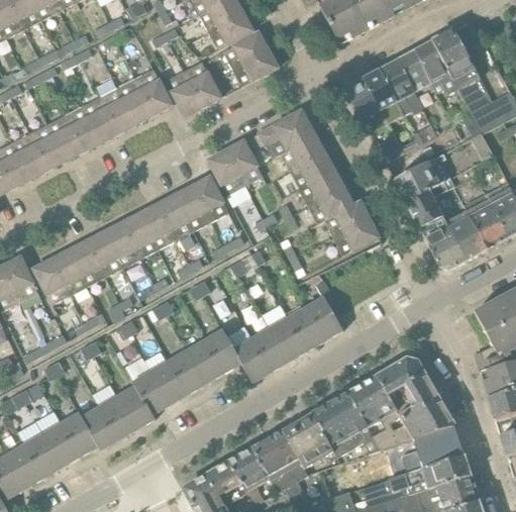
[(0,25),(6,36),(23,28),(8,0),(0,0),(0,25)]
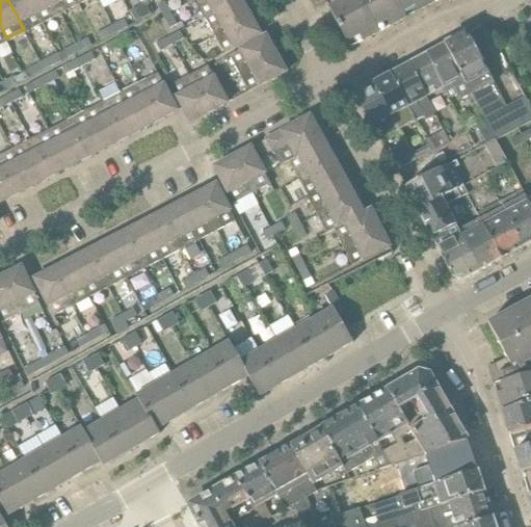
[(8,0),(24,29),(43,19),(33,0),(8,0)]
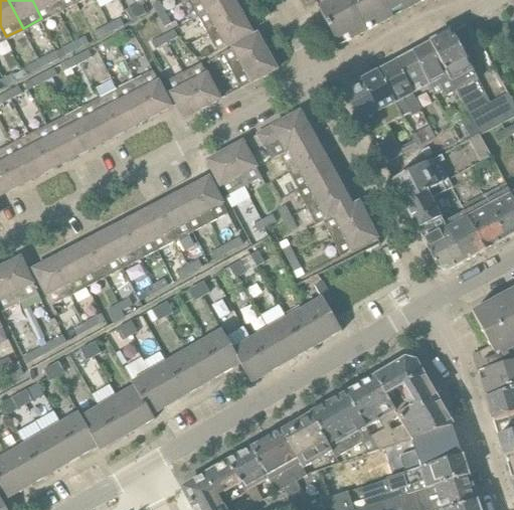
[(32,0),(41,18),(58,9),(53,0),(32,0)]
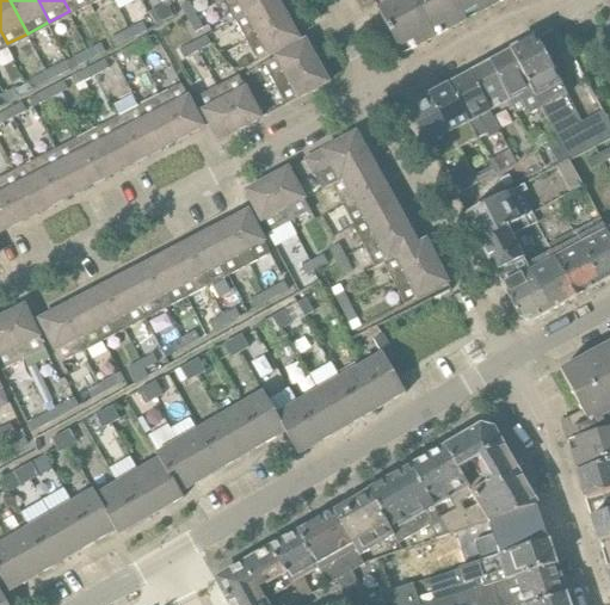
[(63,0),(69,11),(90,0),(63,0)]
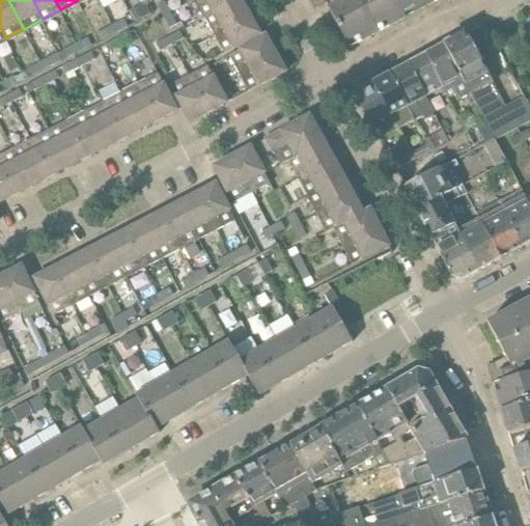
[(163,14),(170,9),(165,0),(159,0),(157,1),(163,14)]
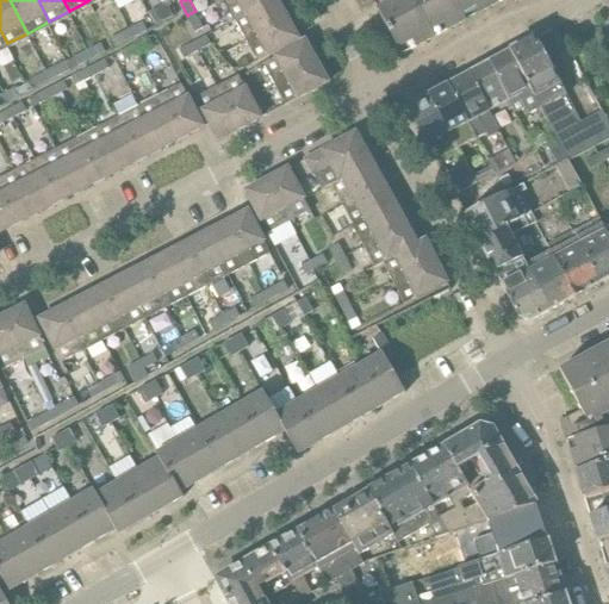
[(232,17),(234,16),(263,0),(223,0),(232,17)]
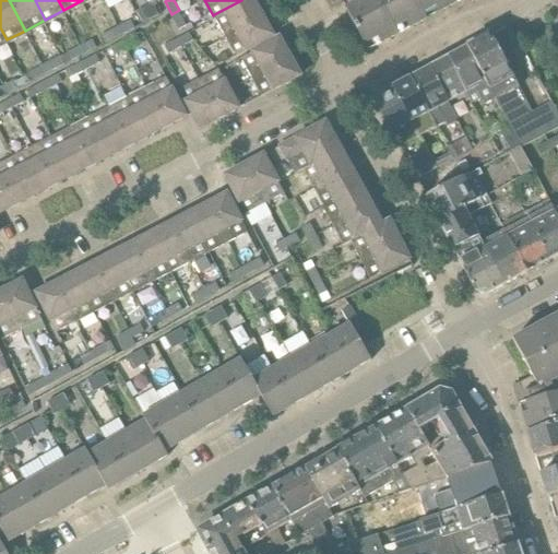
[(241,0),(214,14),(224,33),(262,13),(254,0),(241,0)]
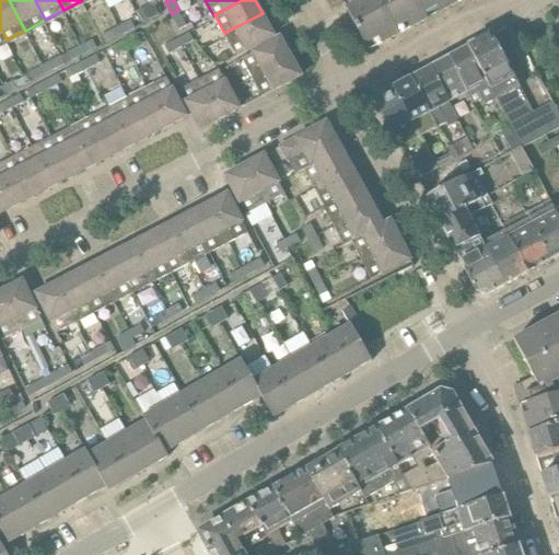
[(344,0),(346,3),(345,3),(368,46),(397,31),(381,0),(344,0)]
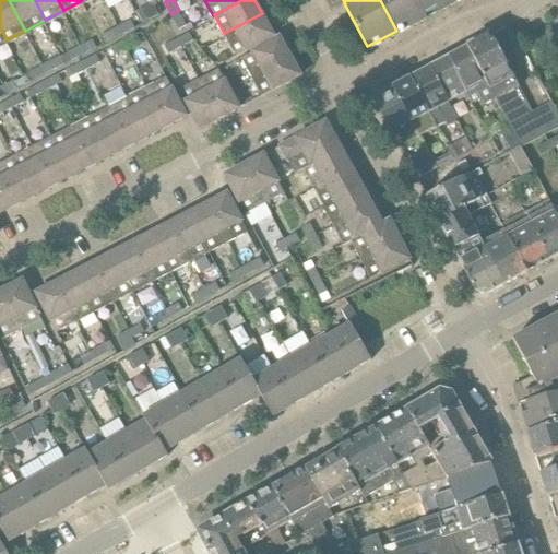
[(380,0),(396,31),(426,14),(418,0),(380,0)]
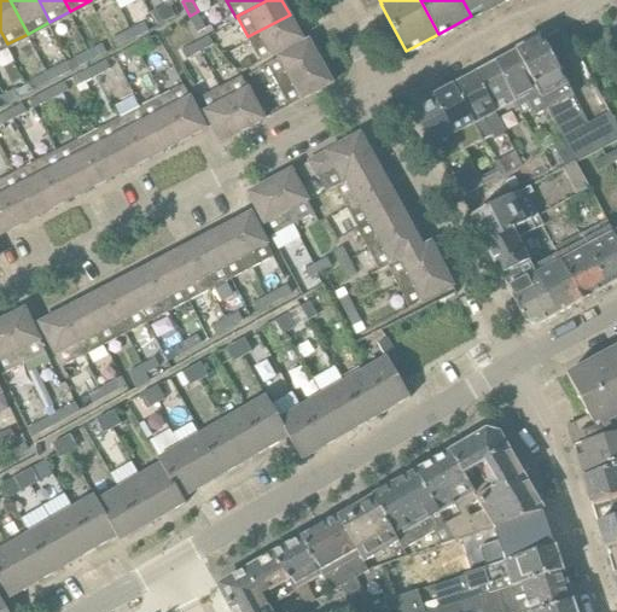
[(463,0),(471,16),(501,0),(463,0)]
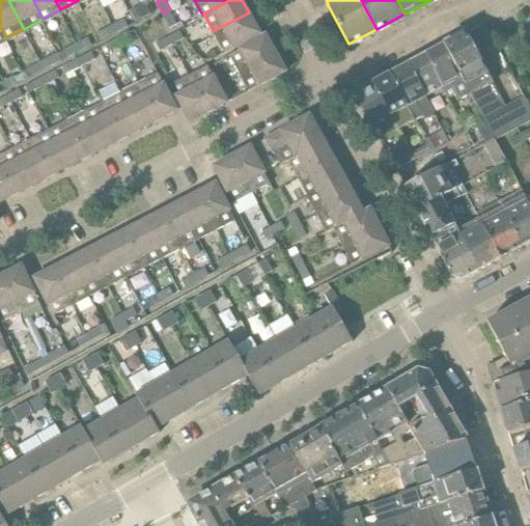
[(169,25),(176,21),(170,9),(163,14),(169,25)]
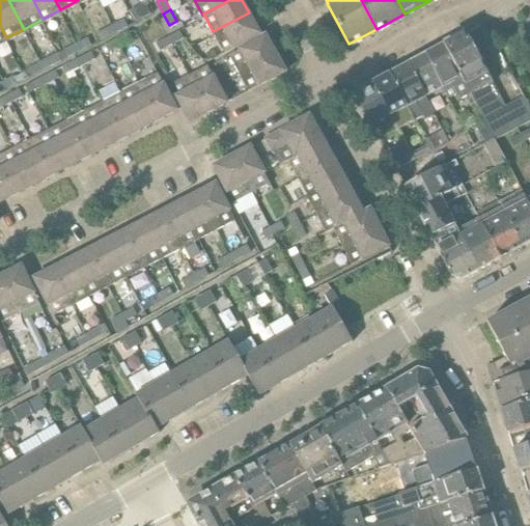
[(223,50),(258,30),(249,12),(213,31),(223,50)]
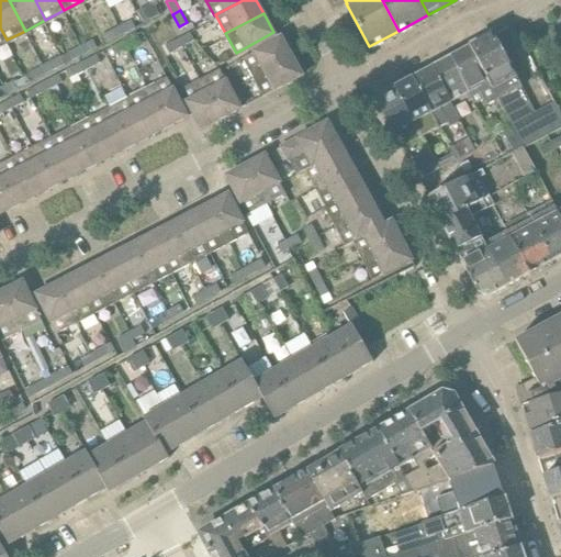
[(122,31),(134,24),(130,15),(118,22),(122,31)]
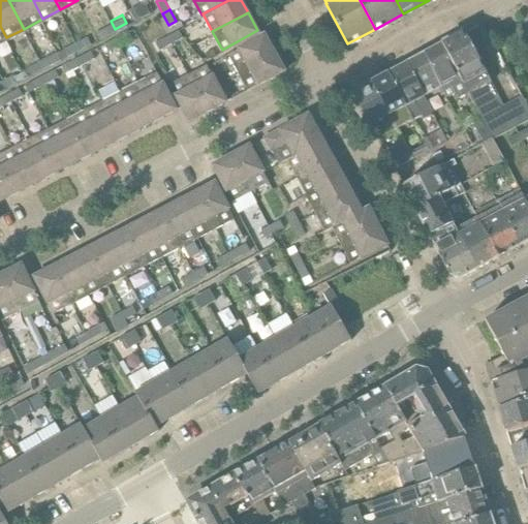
[(99,36),(115,29),(111,21),(95,29),(99,36)]
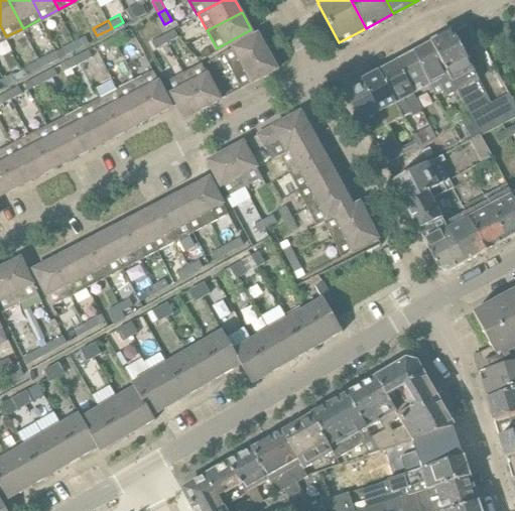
[(162,32),(166,39),(177,33),(174,26),(162,32)]
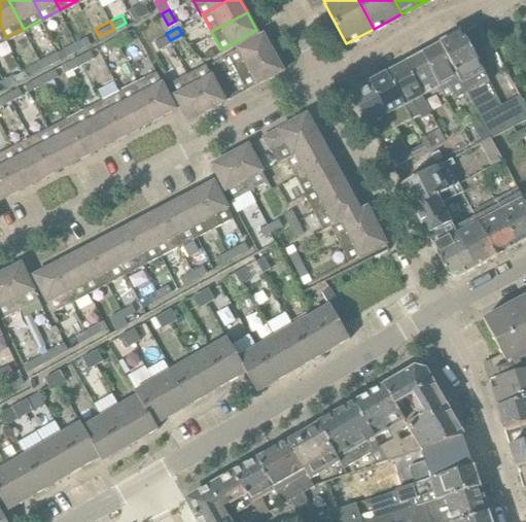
[(490,135),(525,115),(525,108),(518,93),(500,101),(488,77),(484,69),(463,28),(441,40),(466,91),(481,117),(490,135)]
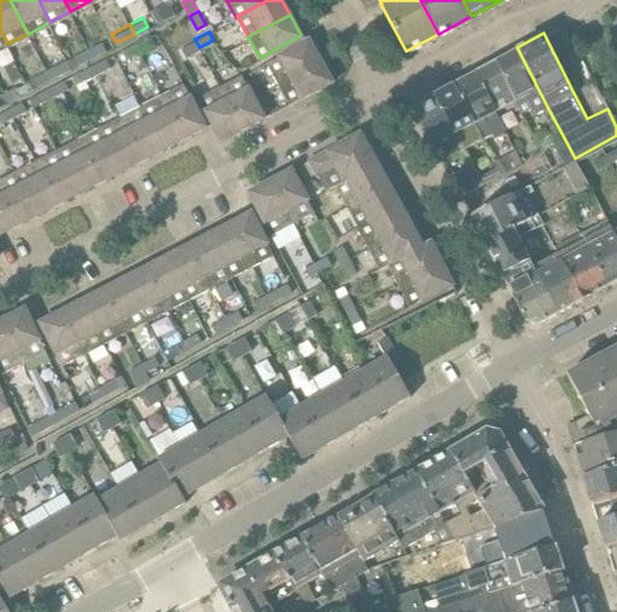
[(138,51),(152,44),(147,34),(133,41),(138,51)]
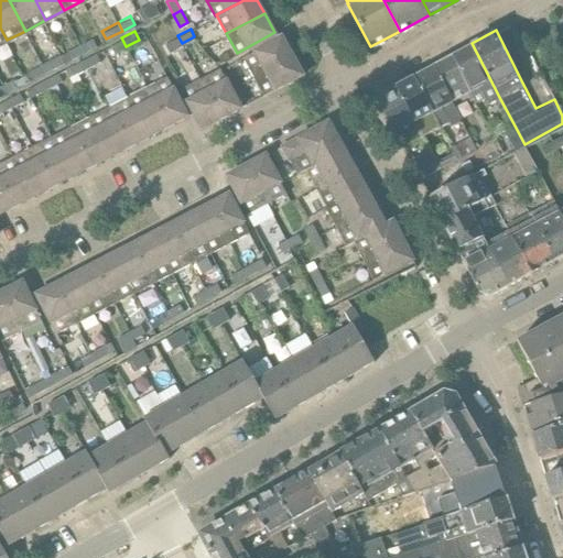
[(252,74),(291,53),(281,33),(241,55),(252,74)]
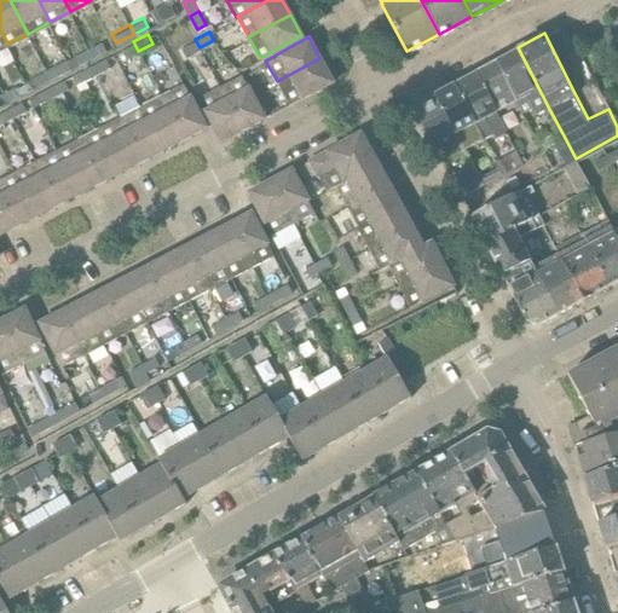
[(87,46),(92,56),(107,48),(102,39),(87,46)]
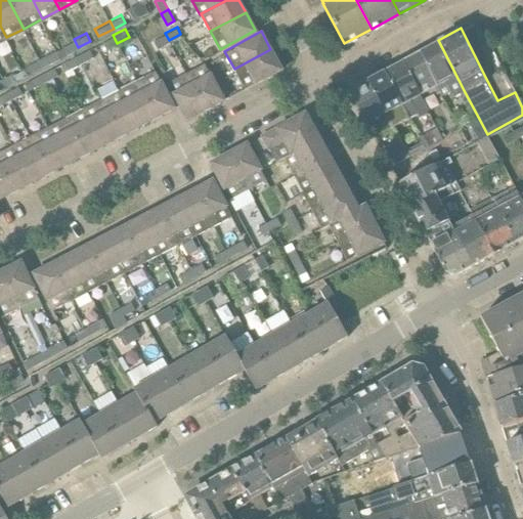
[(158,46),(169,40),(165,33),(154,39),(158,46)]
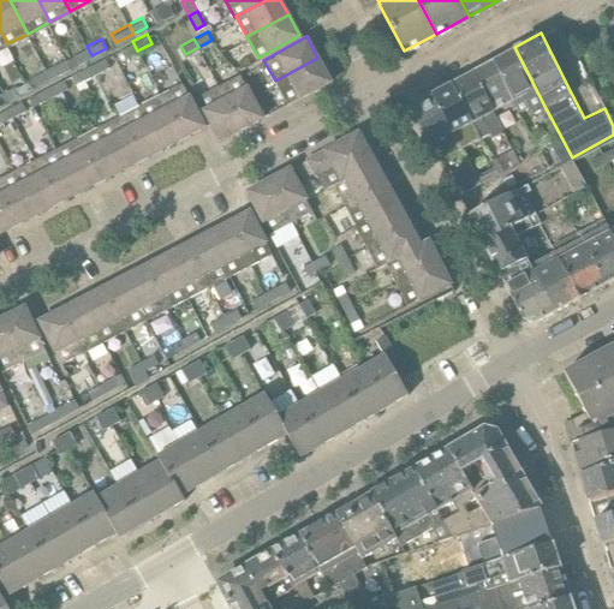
[(124,58),(137,51),(132,41),(119,48),(124,58)]
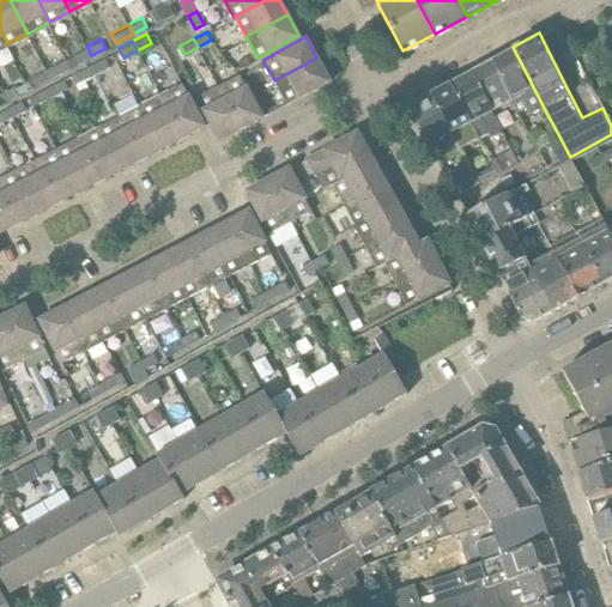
[(78,62),(91,55),(86,46),(73,53),(78,62)]
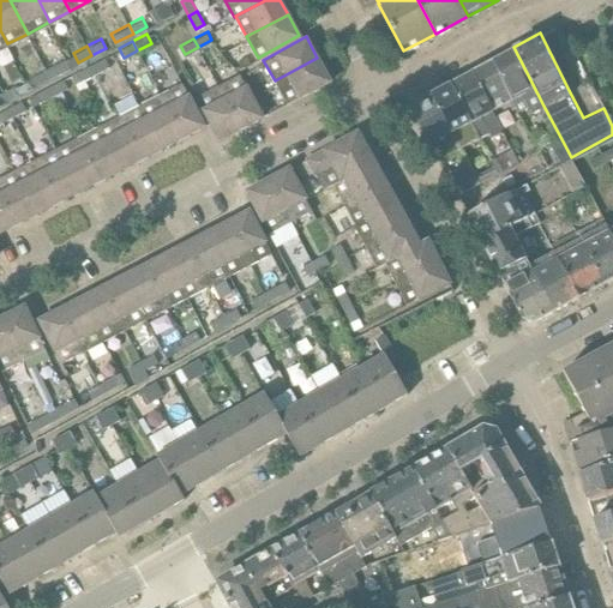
[(530,112),(544,106),(514,47),(492,58),(512,97),(517,109),(527,104),(530,112)]
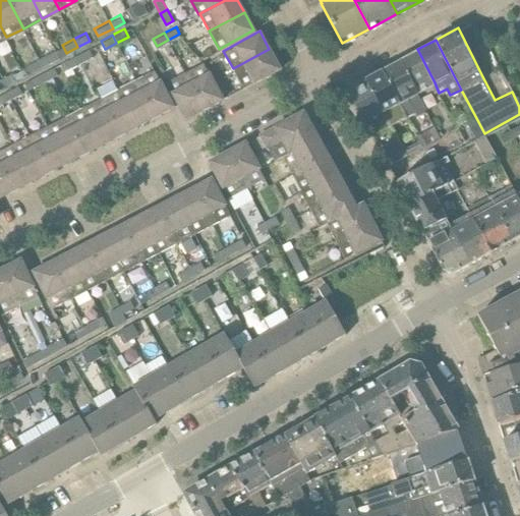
[(81,61),(93,55),(89,47),(77,53),(81,61)]
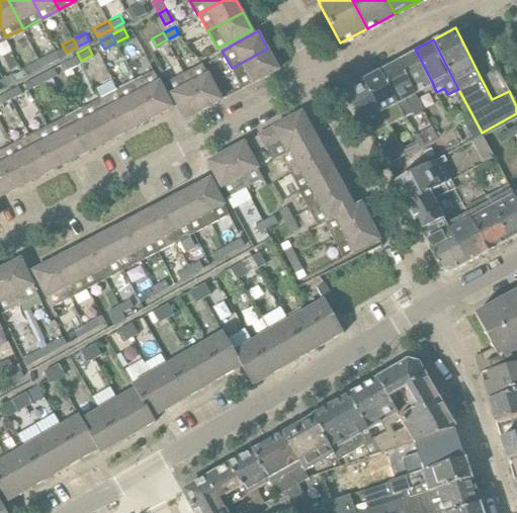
[(37,57),(41,65),(59,56),(55,48),(37,57)]
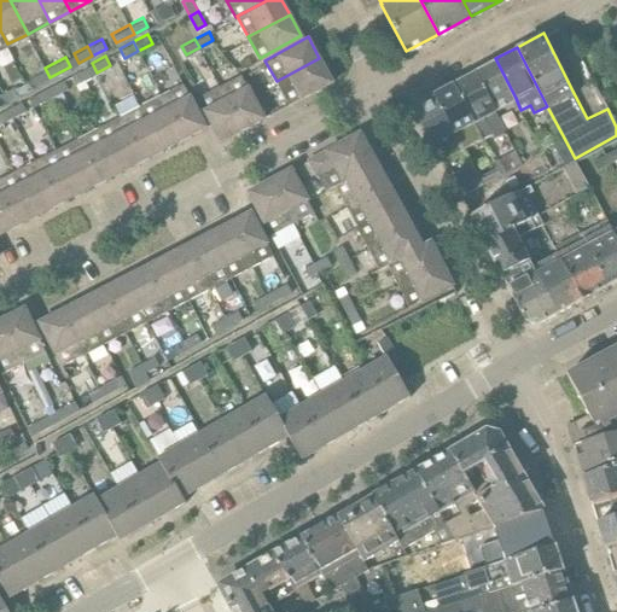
[(277,81),(289,103),(331,80),(319,58),(277,81)]
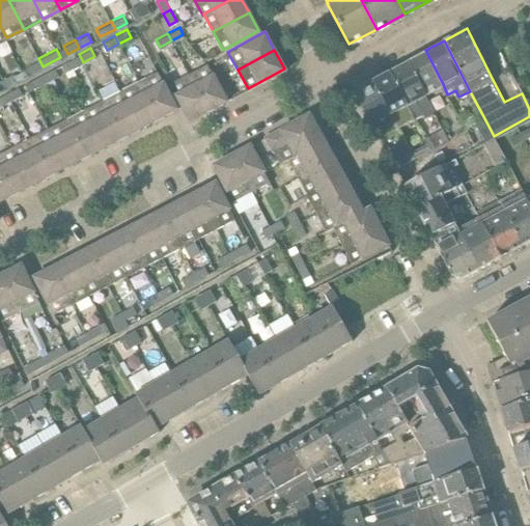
[(408,59),(425,93),(443,84),(425,50),(408,59)]
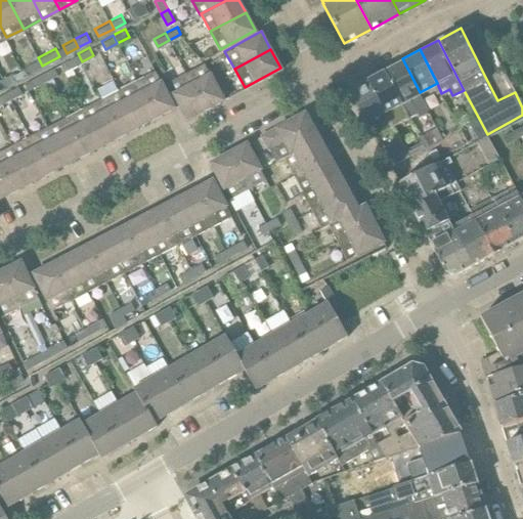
[(60,61),(63,70),(82,61),(78,53),(60,61)]
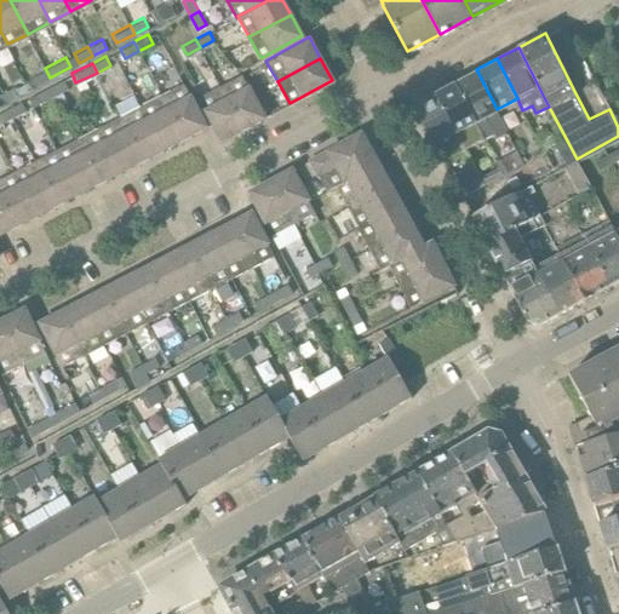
[(35,85),(50,78),(45,68),(30,75),(35,85)]
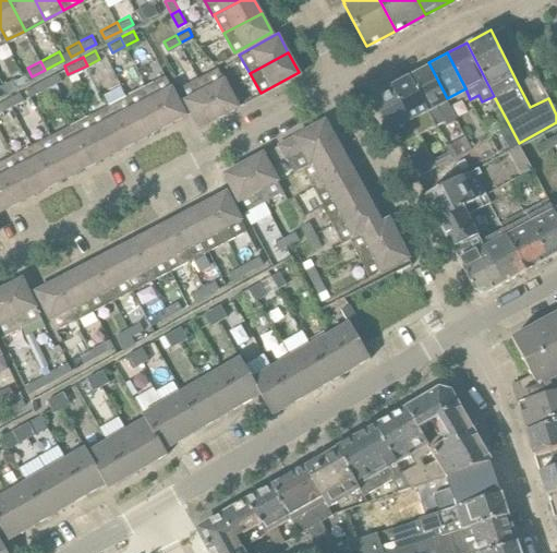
[(409,72),(435,123),(445,118),(446,122),(457,117),(447,98),(428,62),(409,72)]
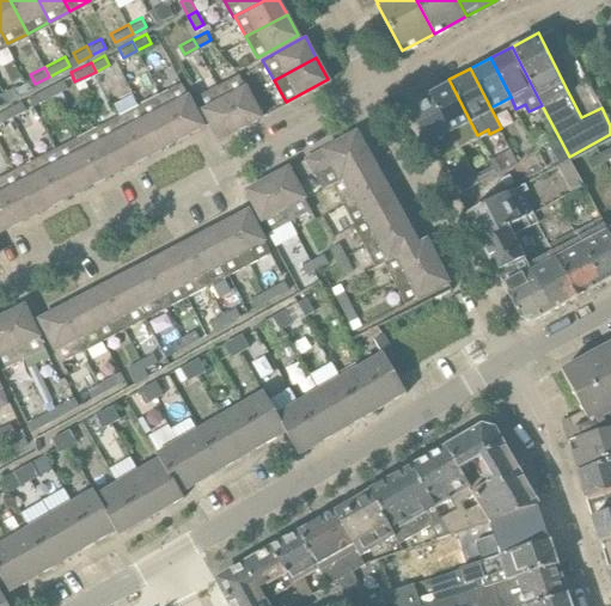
[(261,114),(257,108),(250,93),(243,81),(238,72),(217,83),(239,126),(261,114)]
